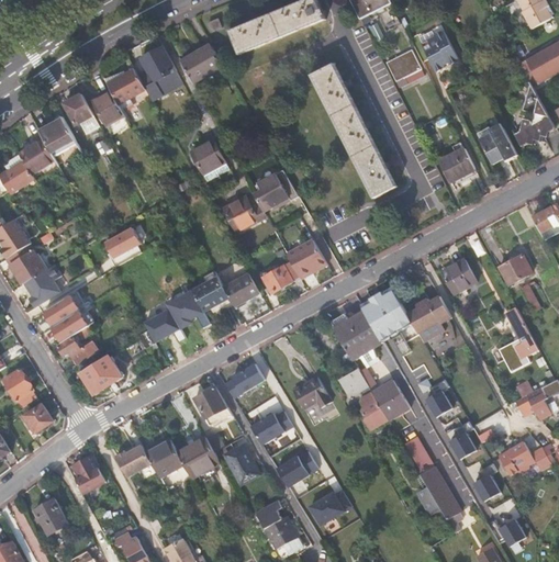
[(228,31),(227,32),(237,55),(238,55),(238,54),(321,20),(322,20),(323,20),(321,15),(323,14),(321,10),(319,11),(314,0),(304,0),(228,32),(228,31)]
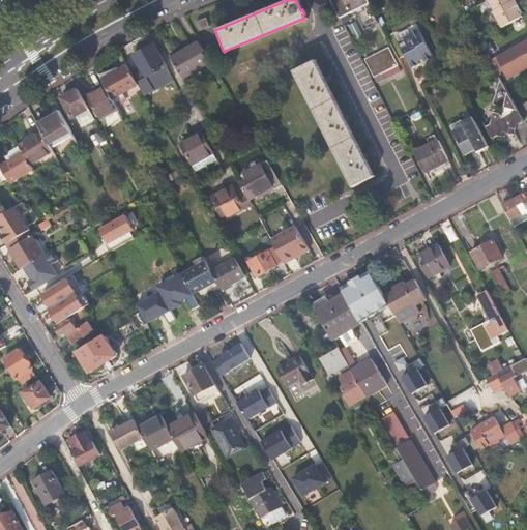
[(364,0),(329,0),(339,18),(353,10),(359,22),(372,16),(366,4),(367,3),(364,0)]
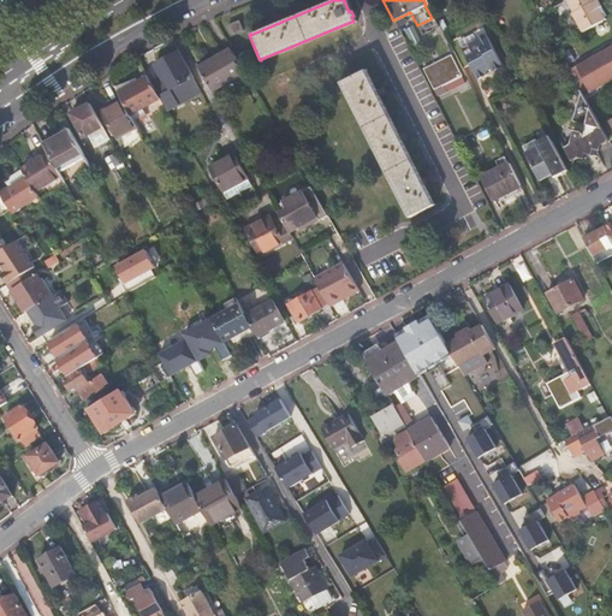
[(593,0),(576,0),(568,5),(572,12),(570,12),(581,31),(604,19),(602,16),(605,15),(600,5),(596,0),(593,0),(594,0),(593,0)]
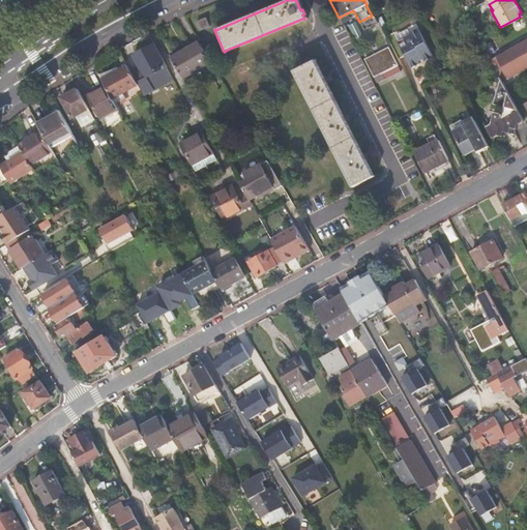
[(203,19),(193,23),(196,31),(206,27),(203,19)]
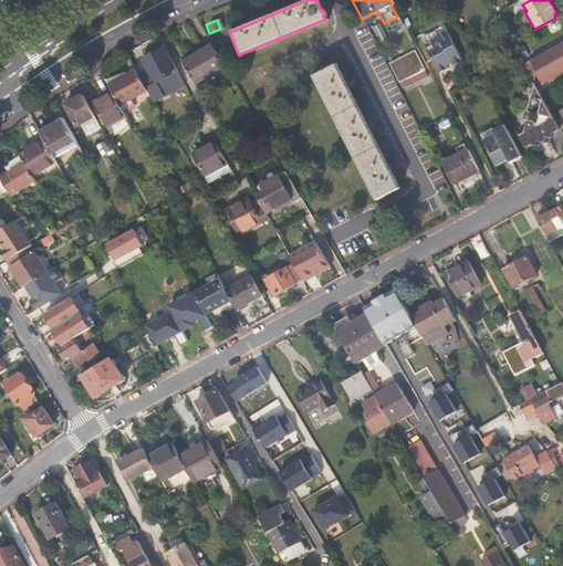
[(410,38),(423,63),(430,60),(437,72),(442,69),(441,66),(449,63),(450,64),(460,60),(446,31),(436,35),(437,37),(423,43),(419,38),(417,34),(410,38)]
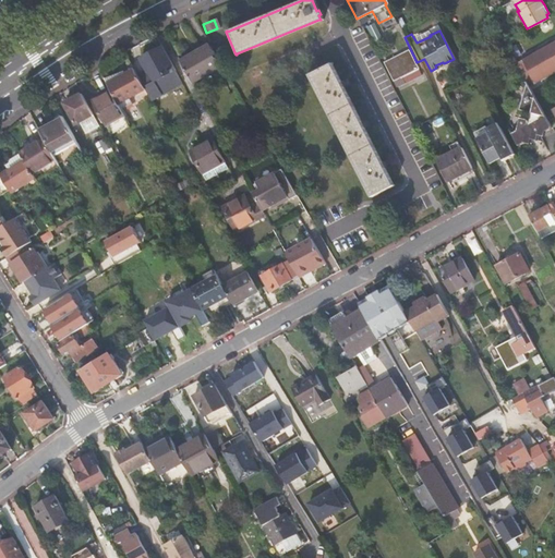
[(427,31),(413,37),(417,43),(431,36),(430,35),(427,31)]
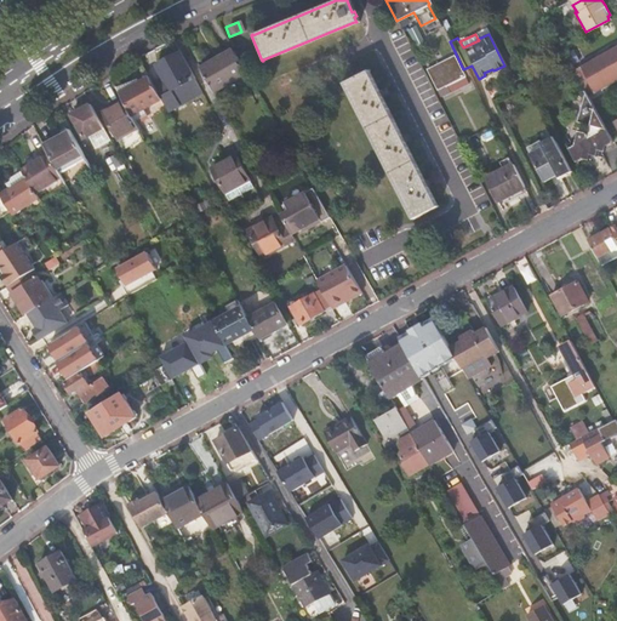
[(616,43),(616,45),(577,68),(592,93),(616,78),(616,43)]
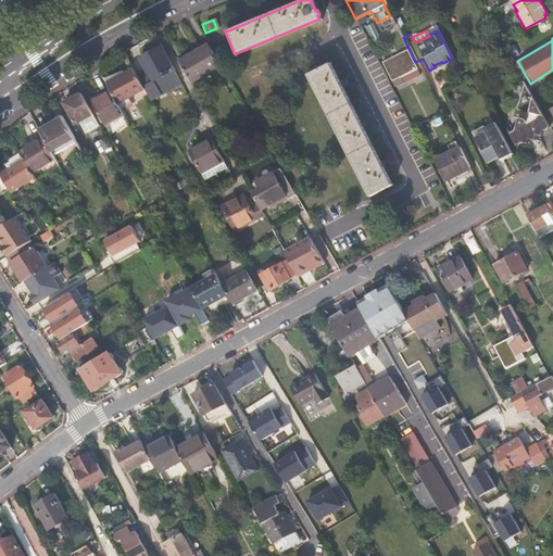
[(217,65),(205,43),(177,61),(189,83),(217,65)]
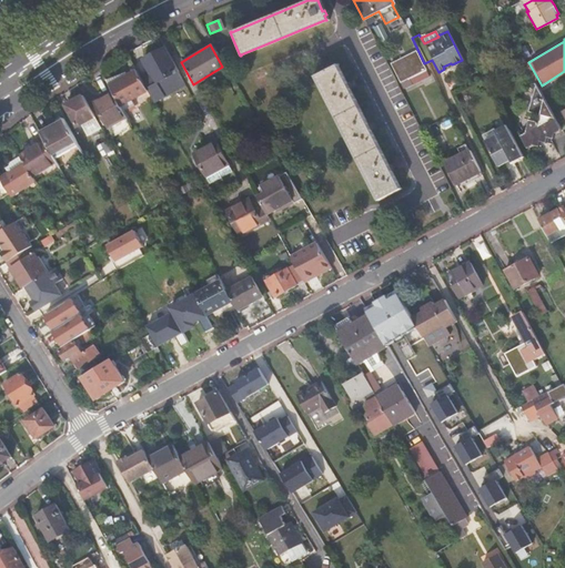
[(161,48),(139,59),(147,72),(149,71),(151,75),(141,81),(145,90),(152,102),(162,97),(182,85),(171,67),(172,67),(161,47),(161,48)]
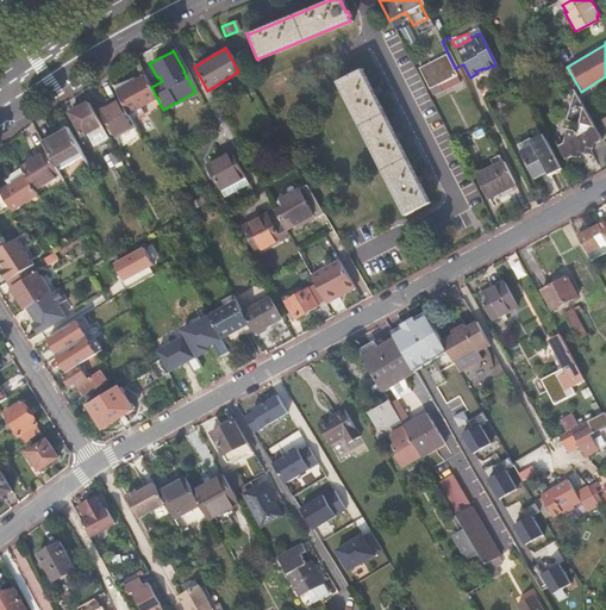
[(444,54),(417,68),(426,88),(454,74),(444,54)]
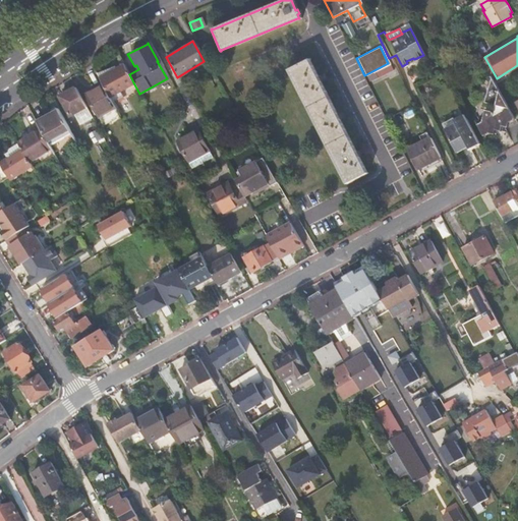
[(480,59),(491,77),(493,80),(497,78),(484,57),(480,59)]
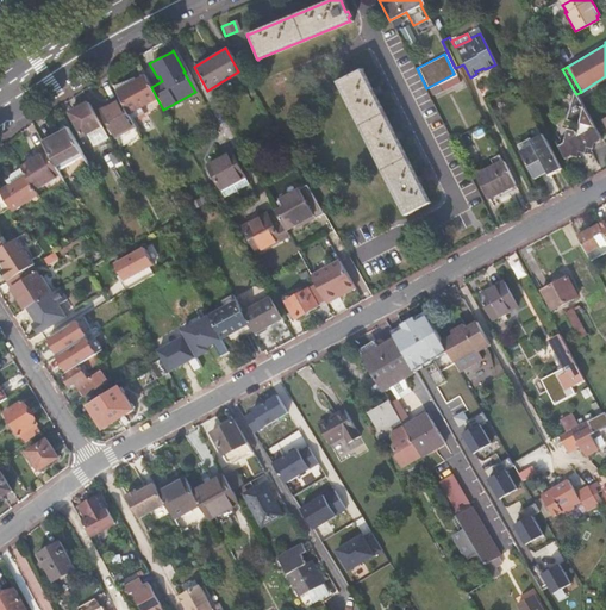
[(360,69),(335,81),(336,82),(404,213),(403,213),(404,216),(429,203),(428,201),(426,201),(360,70),(361,70),(360,69)]
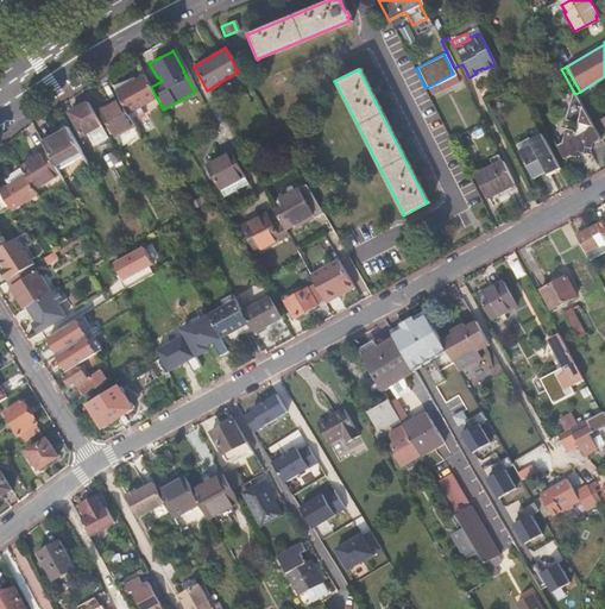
[(144,75),(114,90),(119,99),(126,113),(156,96),(151,87),(147,82),(144,75)]
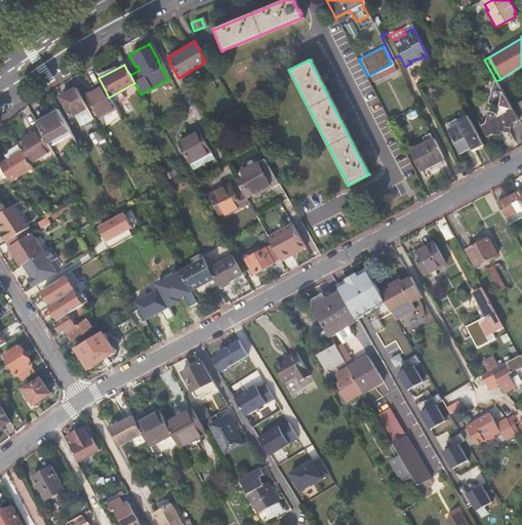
[(127,71),(130,75),(139,70),(137,66),(135,67),(127,71)]
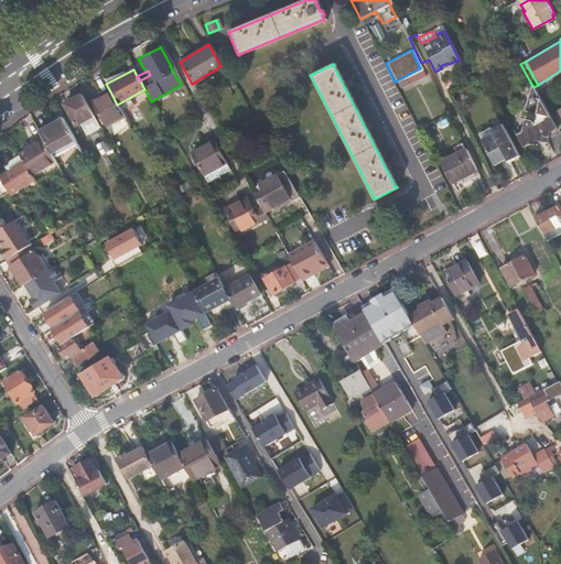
[(521,129),(516,132),(524,145),(528,143),(533,144),(536,139),(541,141),(542,136),(556,128),(549,115),(533,87),(531,84),(524,109),(536,112),(533,119),(526,117),(521,129)]
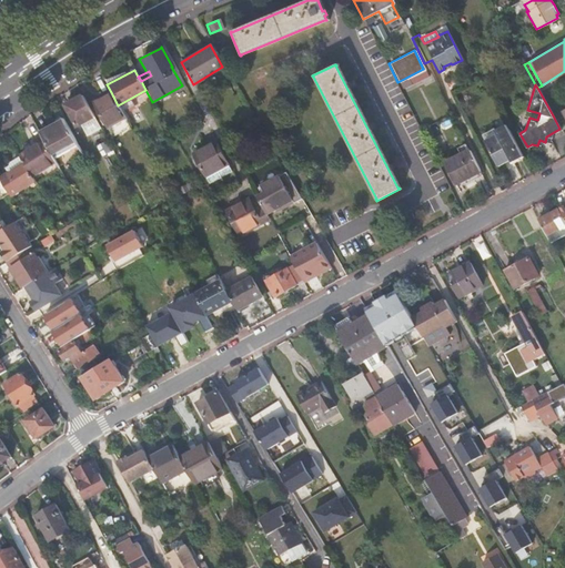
[(122,115),(123,115),(118,105),(111,92),(92,102),(106,125),(107,125),(110,132),(127,123),(122,115)]
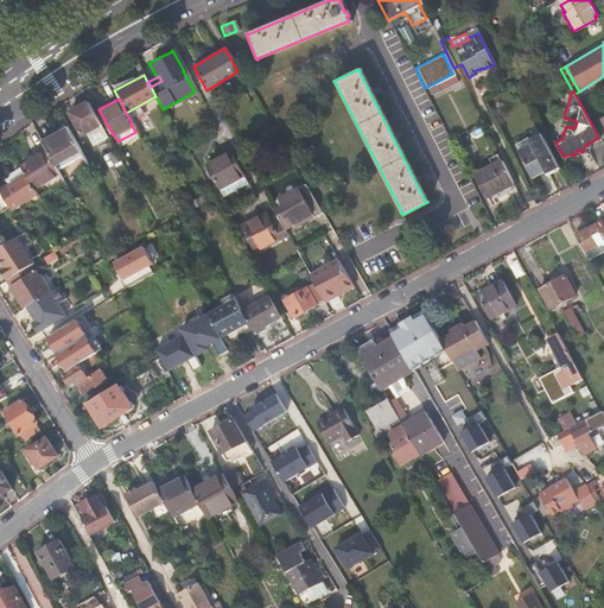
[(100,125),(87,101),(68,112),(81,135),(100,125)]
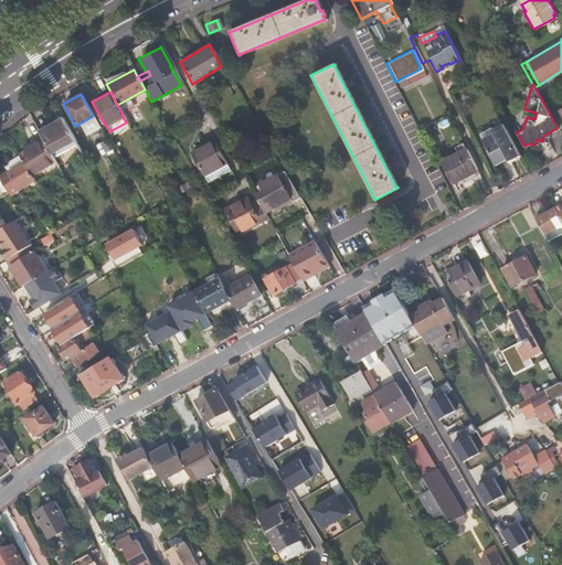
[(42,140),(54,162),(56,166),(81,152),(62,118),(38,132),(42,140)]
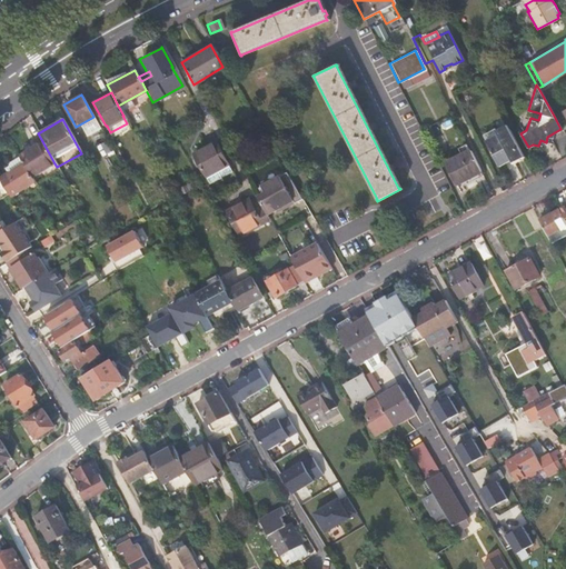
[(523,157),(506,125),(496,130),(495,128),(482,135),(498,166),(509,160),(512,163),(523,157)]
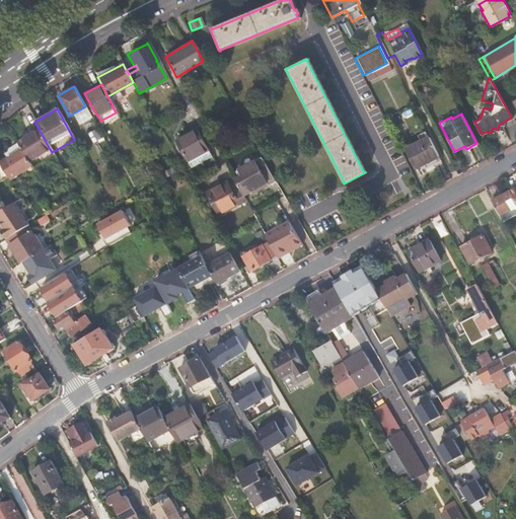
[(95,140),(101,137),(96,128),(90,131),(95,140)]
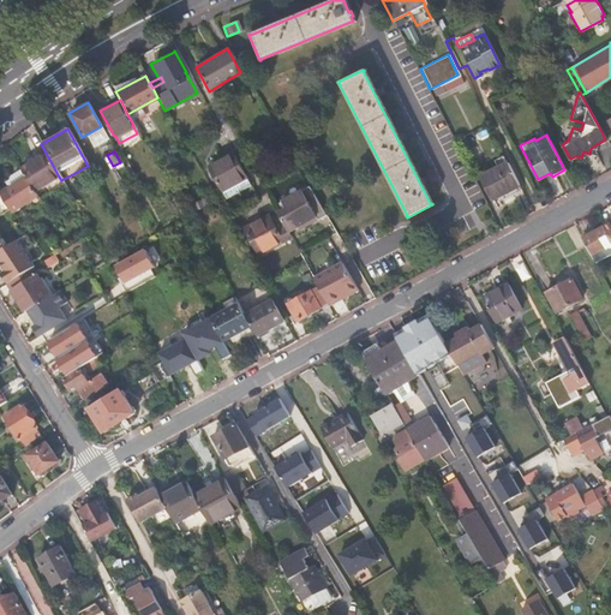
[(46,153),(19,168),(19,169),(23,174),(34,191),(59,177),(46,153)]
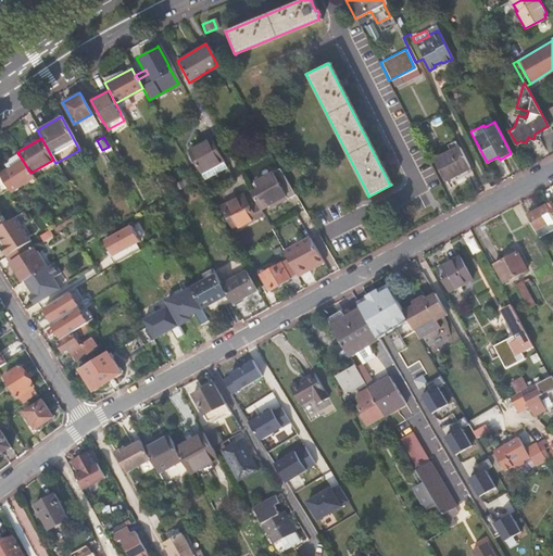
[(187,151),(199,173),(221,160),(209,139),(187,151)]
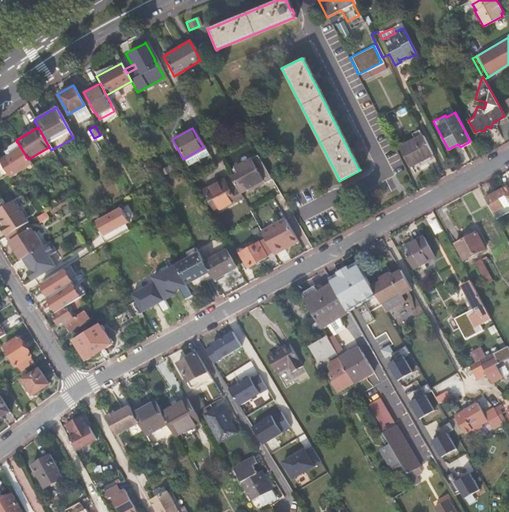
[(431,154),(422,135),(399,147),(408,165),(431,154)]
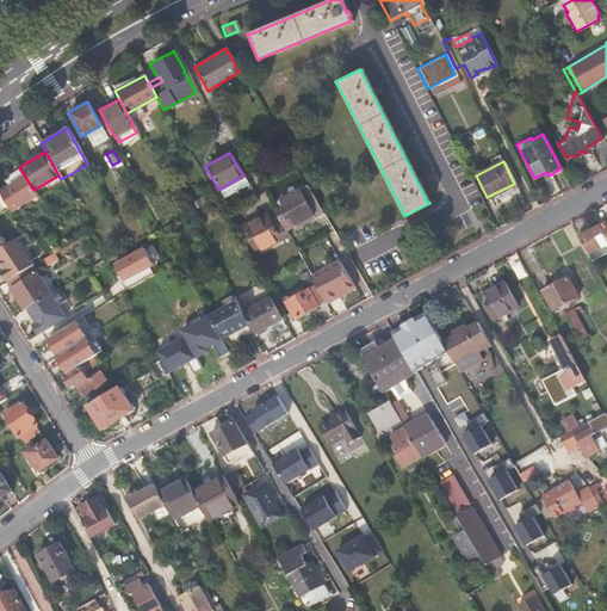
[(31,205),(39,201),(33,190),(23,173),(19,168),(6,178),(5,181),(7,186),(0,191),(0,196),(10,211),(29,201),(31,205)]
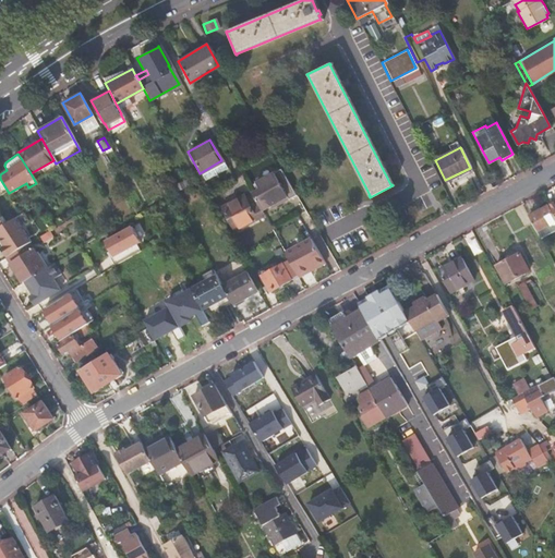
[(221,160),(200,173),(204,180),(226,168),(221,160)]
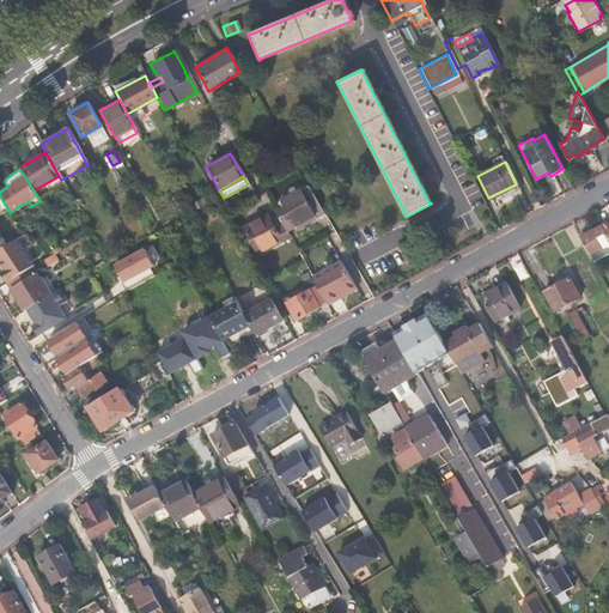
[(315,220),(323,214),(306,186),(272,206),(275,212),(286,232),(312,217),(315,220)]
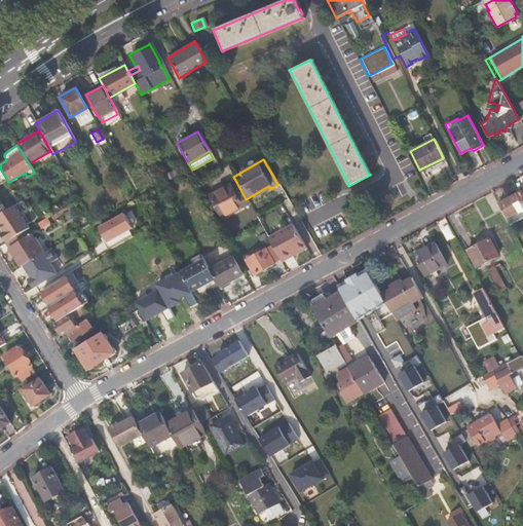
[(248,202),(246,199),(236,182),(229,186),(229,185),(209,196),(221,217),(248,202)]
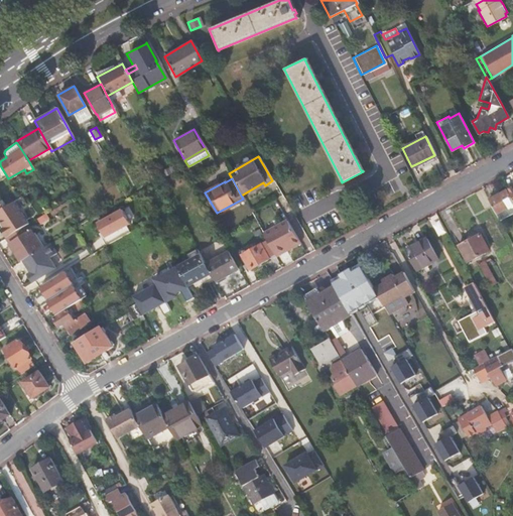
[(512,202),(506,189),(488,200),(499,221),(512,213),(512,202)]
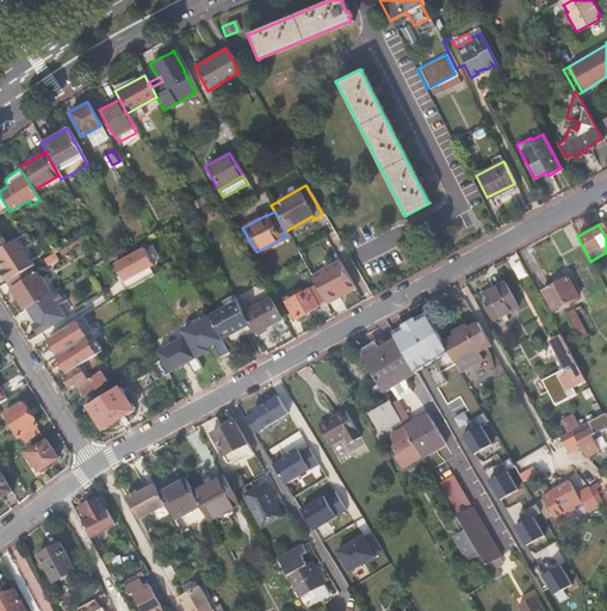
[(32,258),(19,236),(4,246),(0,248),(0,265),(1,266),(0,267),(0,271),(7,281),(31,265),(32,265),(29,260),(32,258)]
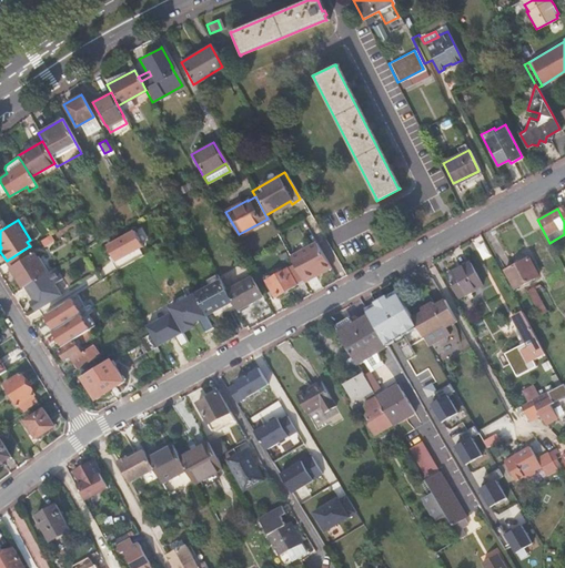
[(115,271),(142,256),(138,249),(142,246),(133,231),(106,245),(111,255),(114,261),(111,263),(115,271)]
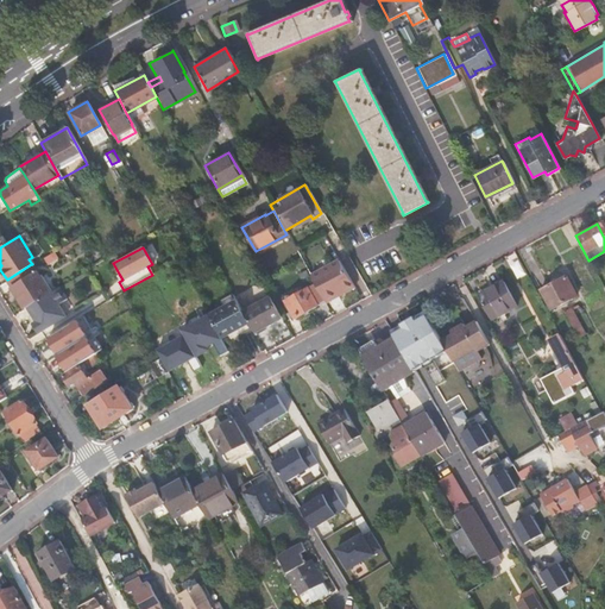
[(54,258),(50,253),(43,257),(46,263),(54,258)]
